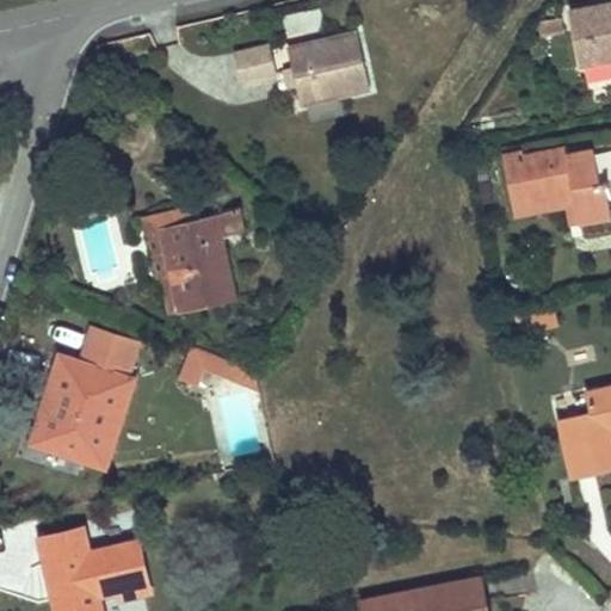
[(610,2),(572,11),(582,62),(610,55),(610,2)]
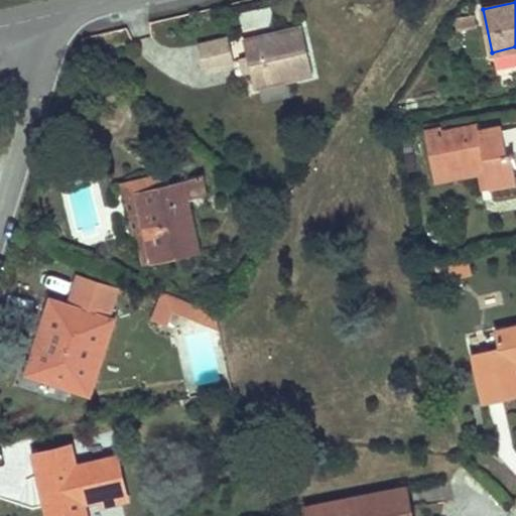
[(475,28),(473,15),(455,18),(457,31),(475,28)]
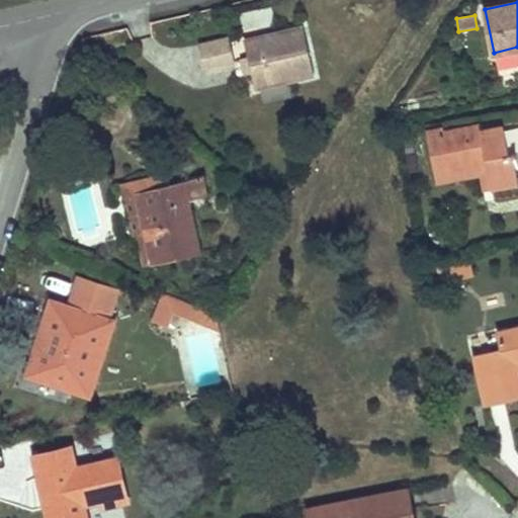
[(312,75),(301,27),(275,33),(245,40),(255,89),(312,75)]
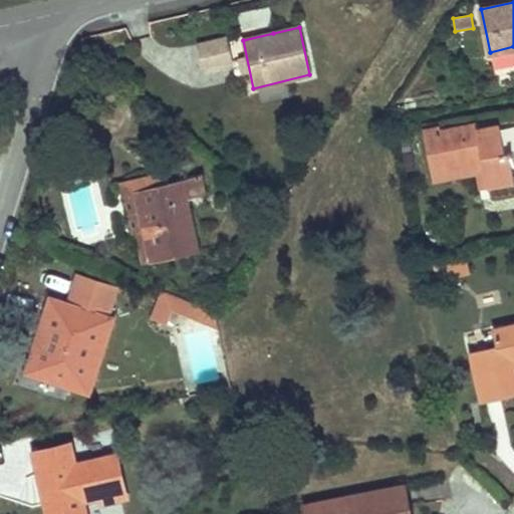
[(230,39),(199,45),(202,57),(233,51),(231,42),(230,39)]
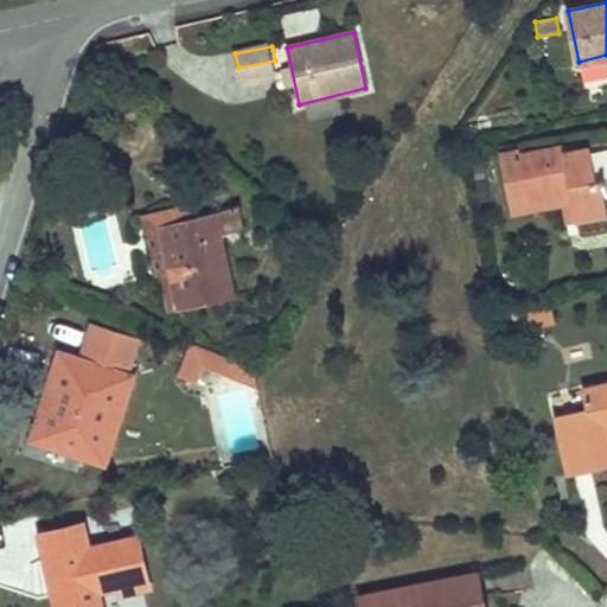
[(594,178),(589,148),(562,153),(561,147),(517,155),(517,151),(499,154),(509,205),(570,195),(575,217),(606,210),(600,177),(594,178)]
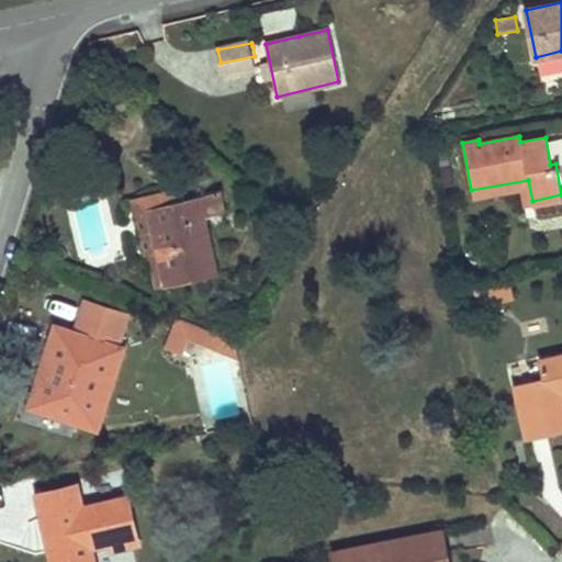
[(532,201),(528,180),(471,190),(473,199),(520,188),(525,202),(532,201)]
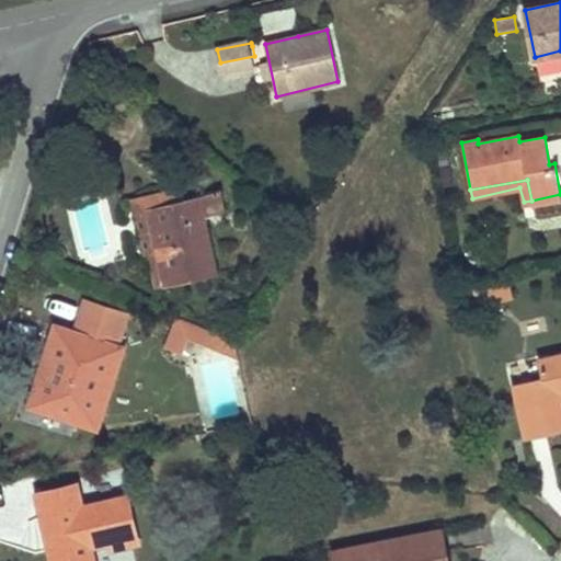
[(176,201),(174,189),(130,197),(142,256),(148,255),(155,288),(161,287),(148,222),(145,207),(176,201)]
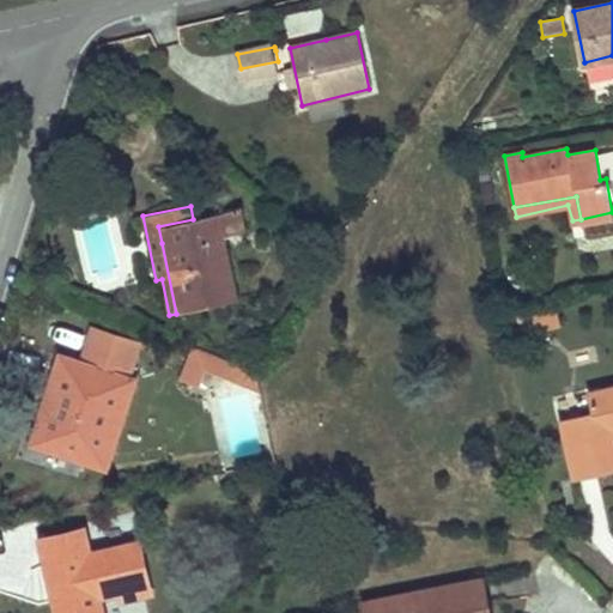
[(246,246),(238,210),(193,219),(158,226),(162,243),(176,314),(237,299),(226,249),(246,246)]
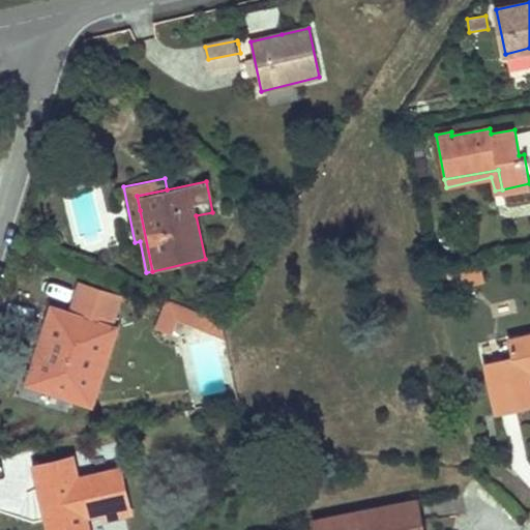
[(91,404),(125,297),(81,284),(70,314),(58,310),(52,327),(33,385),(91,404)]
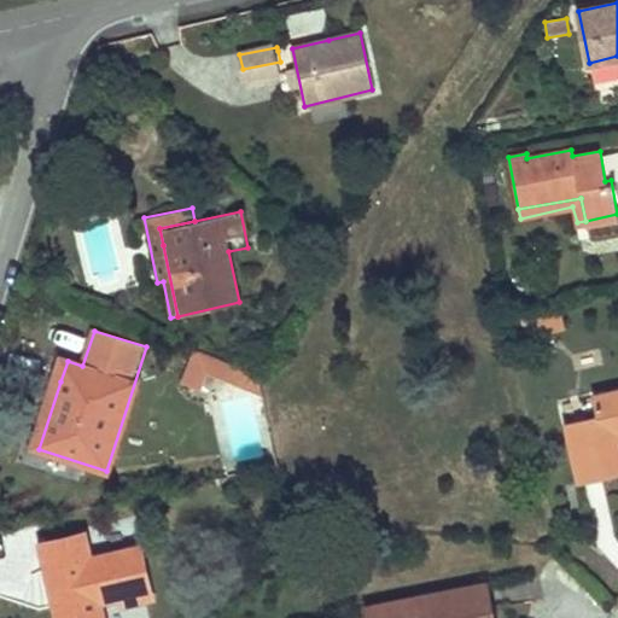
[(257,374),(197,350),(182,383),(200,390),(208,374),(260,394),(257,374)]
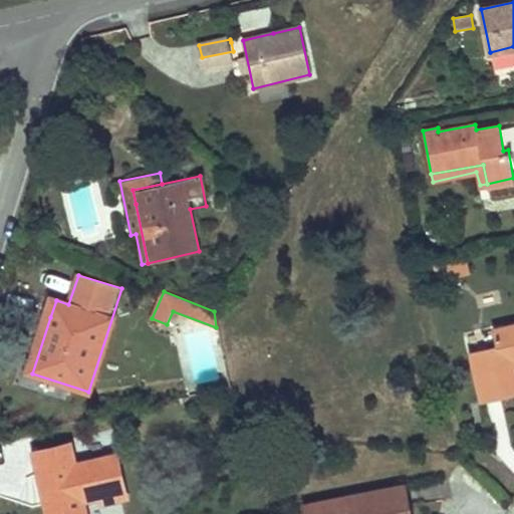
[(513,325),(496,330),(500,347),(473,354),(485,401),(513,394),(513,325)]
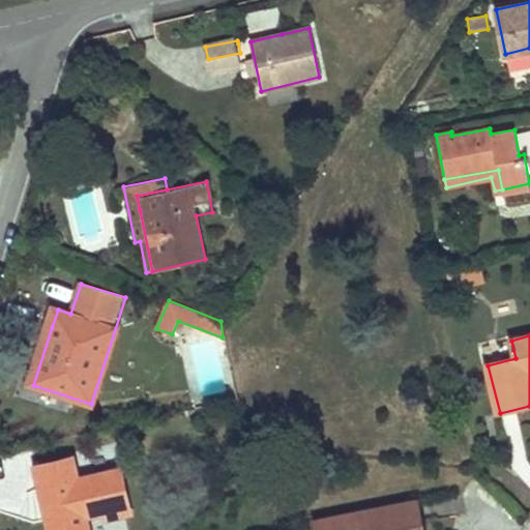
[(482,348),(484,362),(508,359),(506,344),(482,348)]
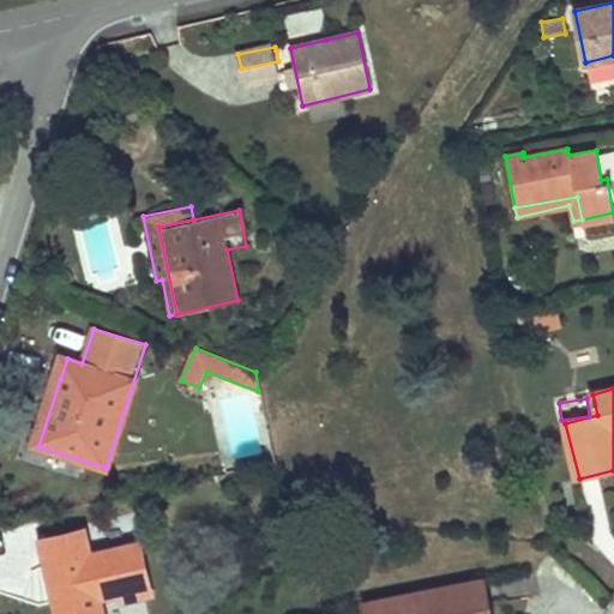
[(48,589),(53,613),(104,613),(101,597),(121,593),(124,602),(152,595),(139,540),(89,552),(83,528),(36,540),(48,589)]
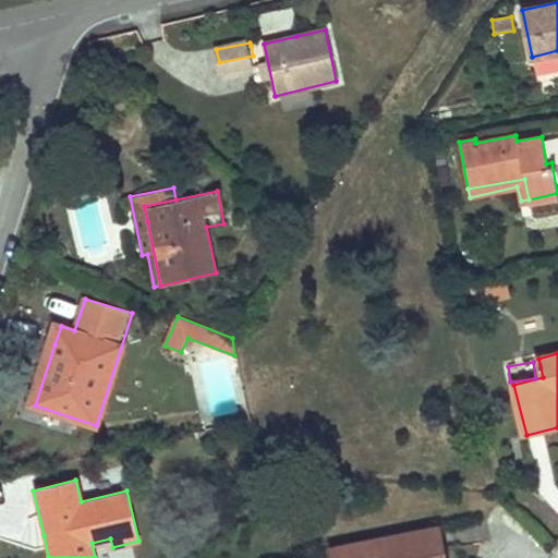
[(445,557),(439,529),(331,547),(332,557),(445,557)]
